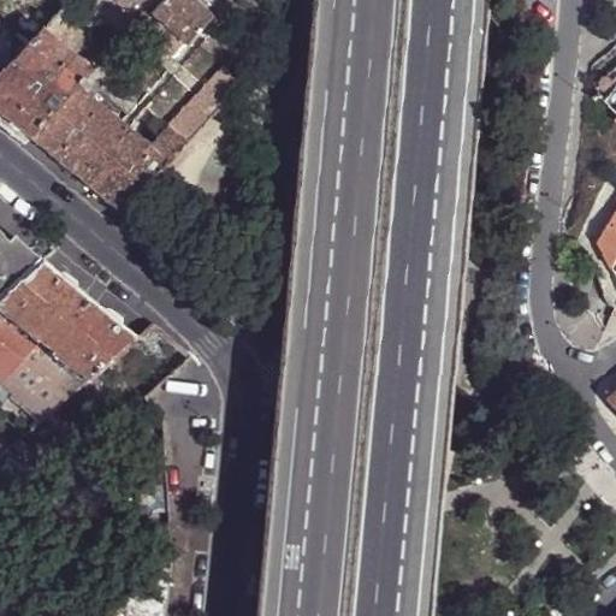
[(164,0),(153,12),(189,46),(213,18),(194,0),(164,0)]
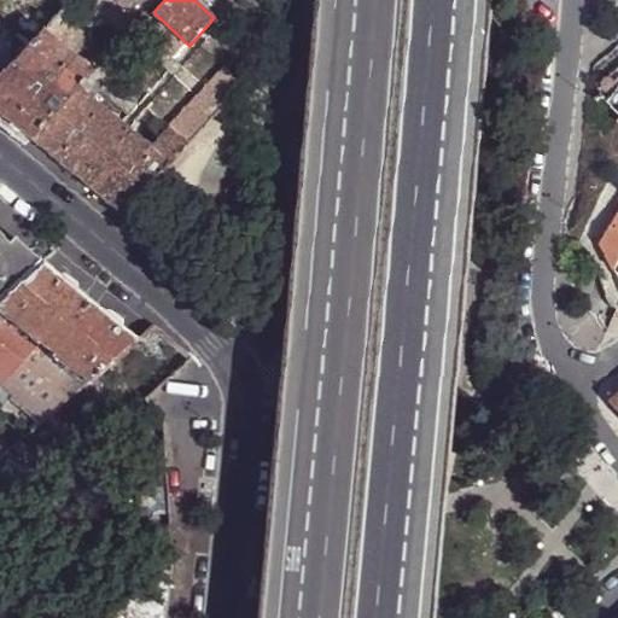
[(68,21),(71,16),(64,9),(59,13),(68,21)]
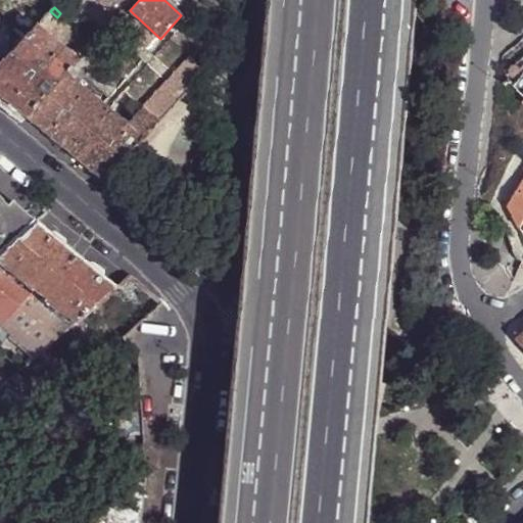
[(0,96),(4,99),(26,117),(66,74),(78,61),(37,26),(25,39),(0,64),(0,96)]
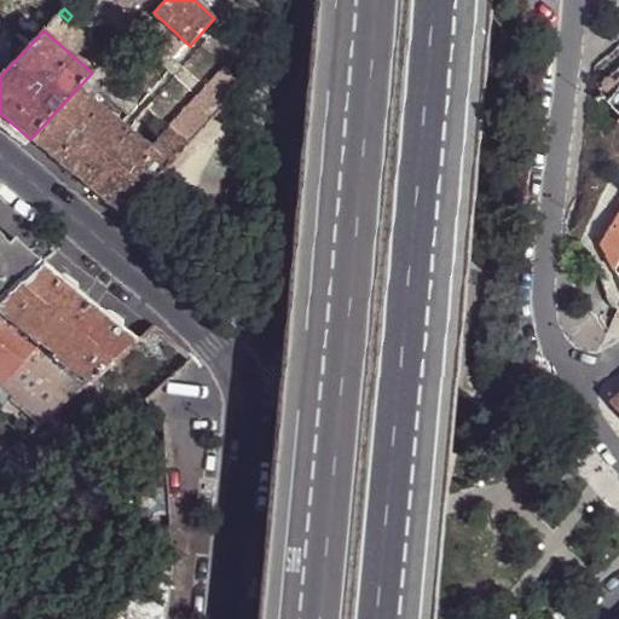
[(122,214),(243,85),(226,68),(152,148),(79,87),(30,139),(79,179),(122,214)]
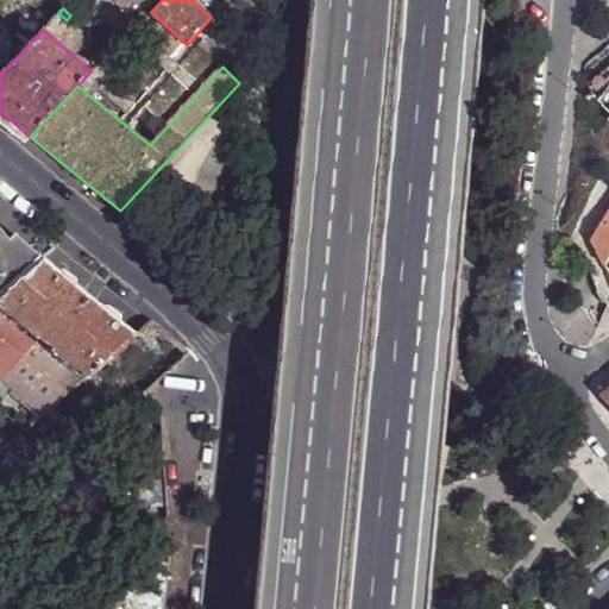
[(608,209),(591,242),(603,267),(608,257),(608,209)]
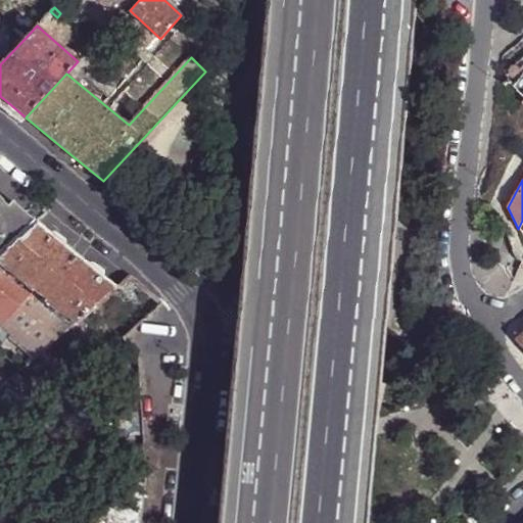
[(2,191),(0,193),(0,197),(7,205),(13,201),(2,191)]
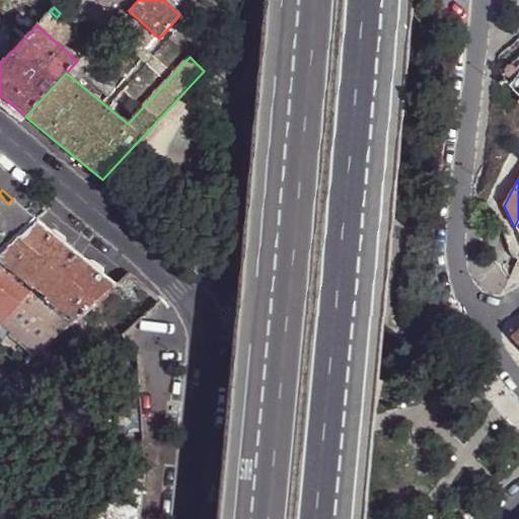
[(0,253),(35,222),(22,209),(13,200),(7,204),(0,196),(0,253)]
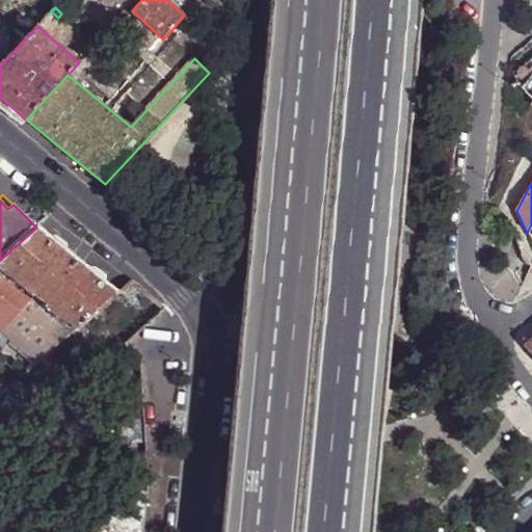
[(0,329),(38,363),(115,293),(105,284),(55,243),(36,228),(0,260),(0,329)]
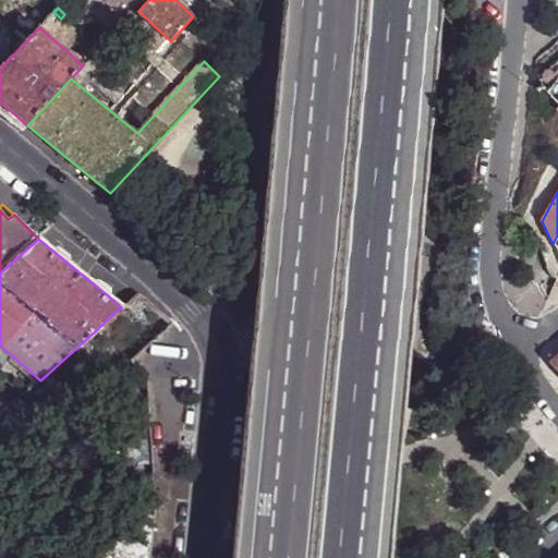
[(153,340),(171,323),(135,293),(121,307),(40,380),(16,403),(33,421),(59,398),(68,405),(136,340),(145,347),(153,340)]
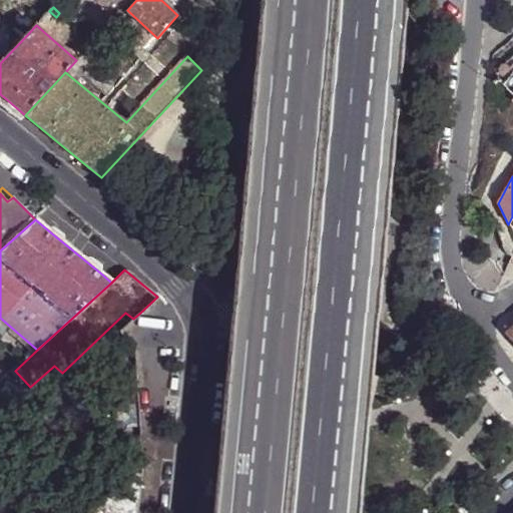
[(0,341),(0,344),(19,360),(25,353),(4,336),(0,341)]
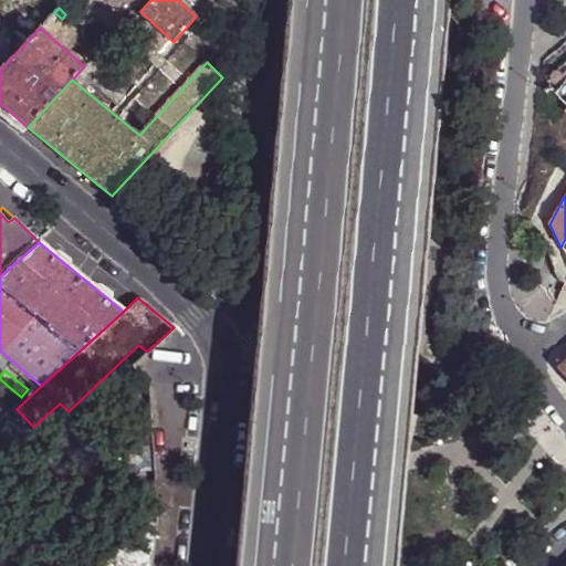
[(135,565),(138,525),(93,565),(135,565)]
